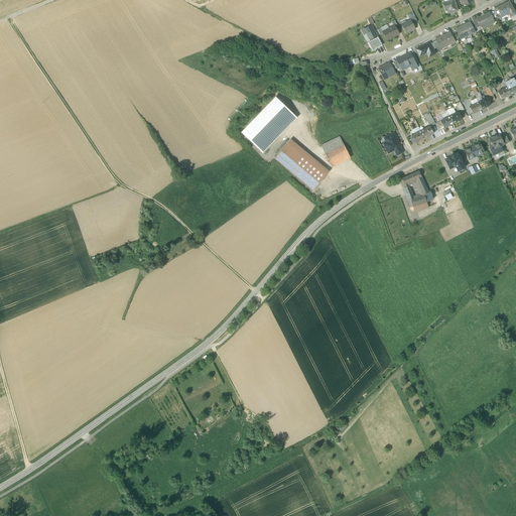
[(455,0),(442,3),(444,8),(446,8),(448,13),(458,11),(455,0)]
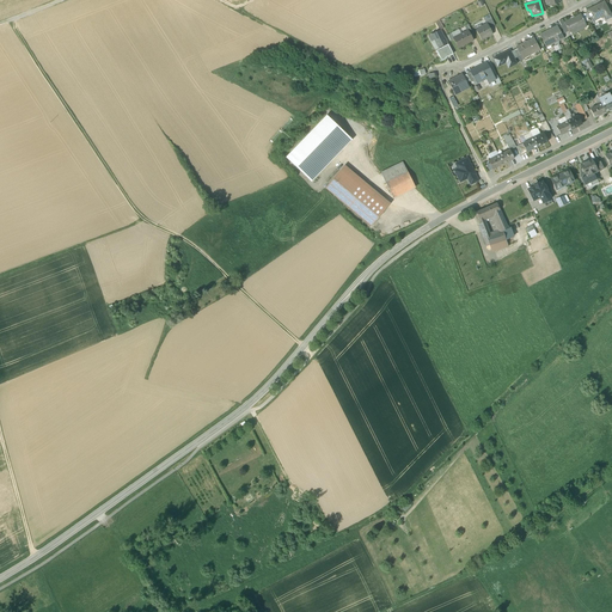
[(604,2),(587,11),(593,22),(603,17),(609,13),(604,2)]
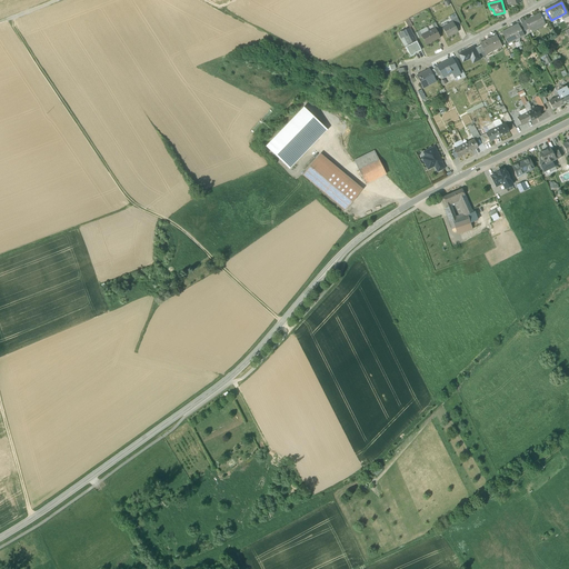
[(460,25),(455,13),(449,17),(452,22),(455,27),(460,25)]
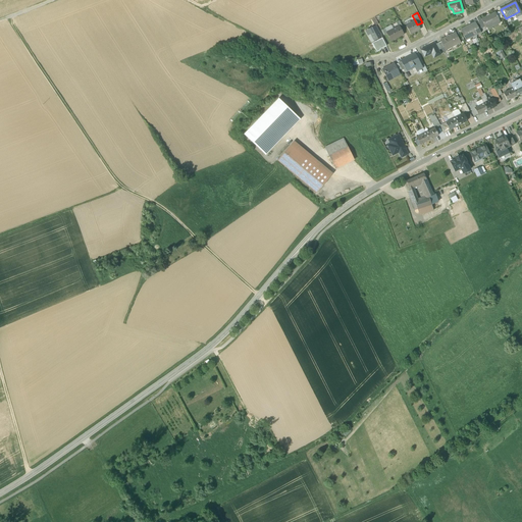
[(481,19),(481,21),(484,27),(485,29),(500,21),(499,19),(496,13),(494,12),(481,19)]
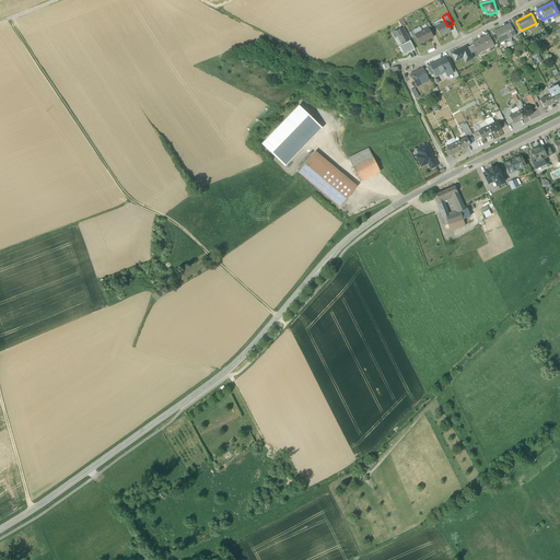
[(445,22),(435,27),(441,37),(450,32),(447,26),(445,22)]
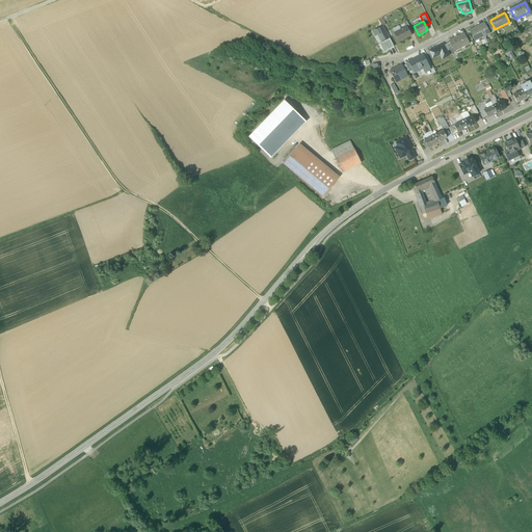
[(484,23),(470,30),(475,42),(489,34),(488,30),(485,24),(484,23)]
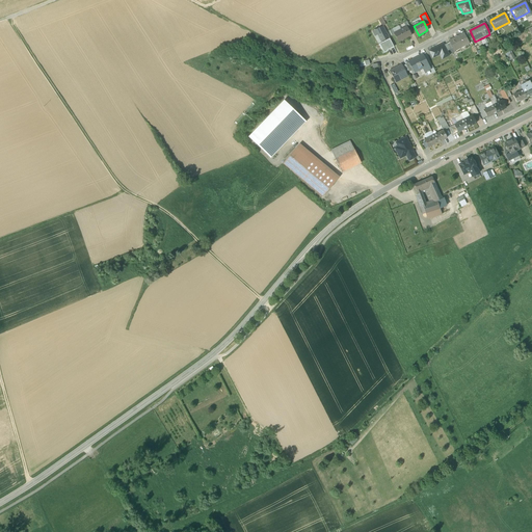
[(389,38),(382,26),(376,29),(372,31),(373,31),(372,32),(374,36),(377,35),(380,43),(382,42),(389,38)]
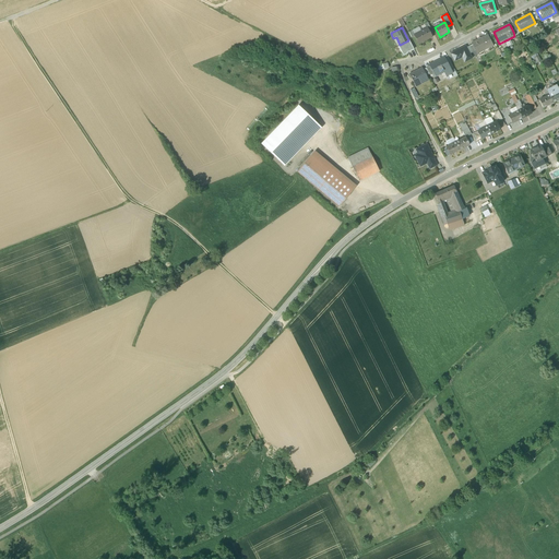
[(415,35),(414,35),(415,36),(418,44),(424,42),(425,42),(426,42),(426,40),(431,37),(428,32),(427,28),(415,35)]
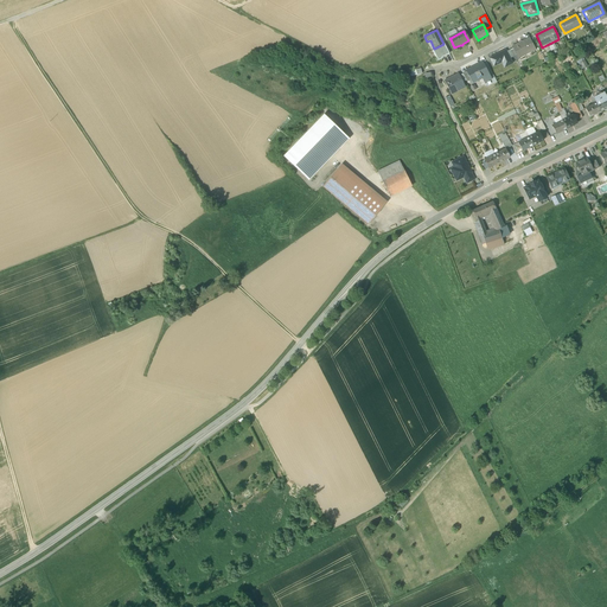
[(529,38),(512,48),(512,49),(516,55),(517,58),(535,49),(529,38)]
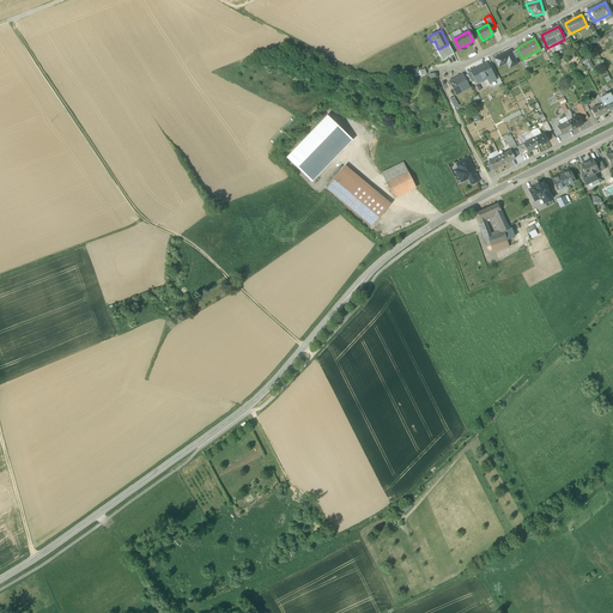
[(441,49),(436,52),(442,62),(447,60),(445,59),(454,55),(449,46),(448,46),(441,49)]
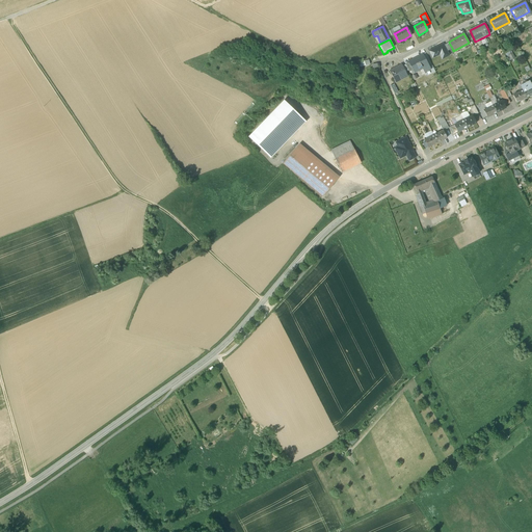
[(443,45),(428,52),(432,58),(442,54),(444,58),(449,56),(443,46),(443,45)]
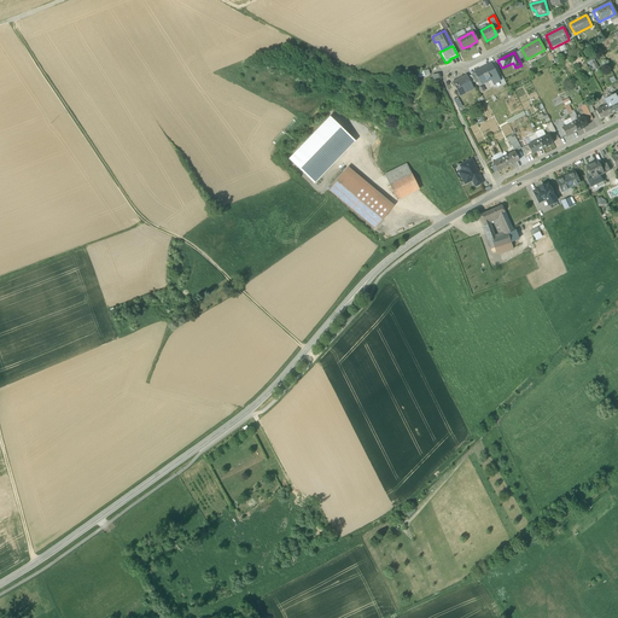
[(590,70),(599,68),(595,58),(587,62),(590,70)]
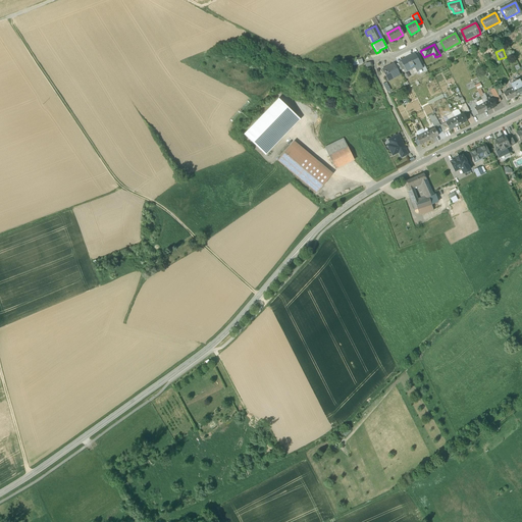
[(414,53),(400,60),(402,63),(405,70),(413,66),(416,71),(422,68),(414,53)]
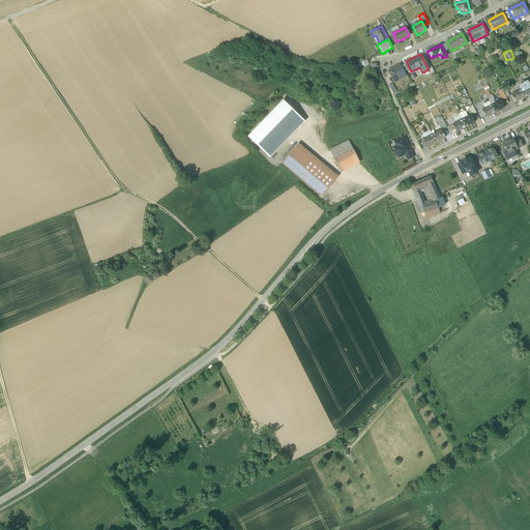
[(401,66),(401,65),(387,71),(392,83),(406,76),(404,71),(401,66)]
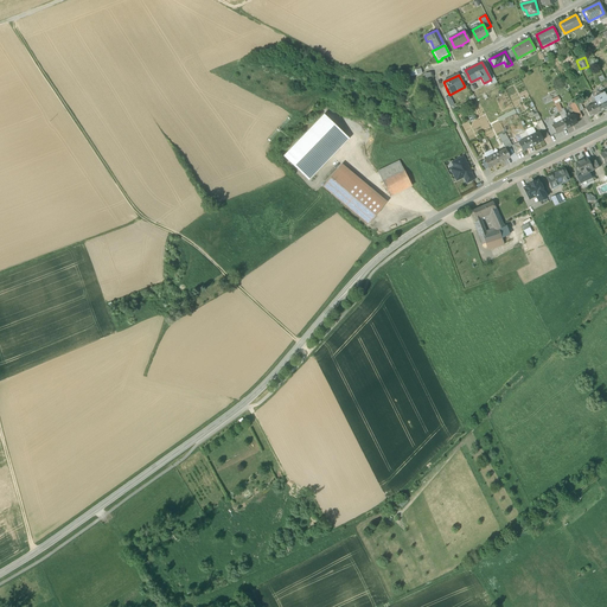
[(594,98),(593,98),(596,103),(600,112),(606,108),(606,98),(604,94),(598,96),(594,98)]
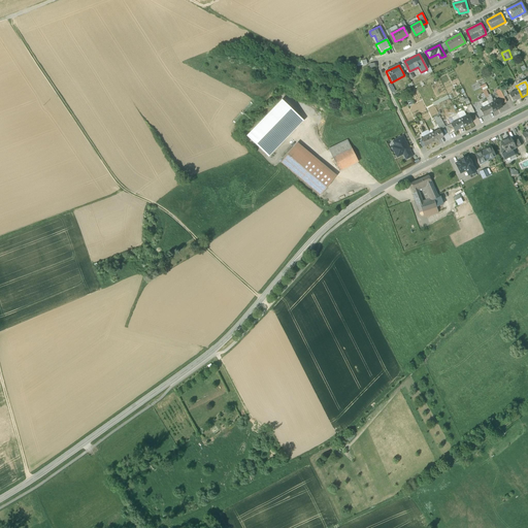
[(516,92),(509,95),(513,102),(522,97),(519,90),(516,92)]
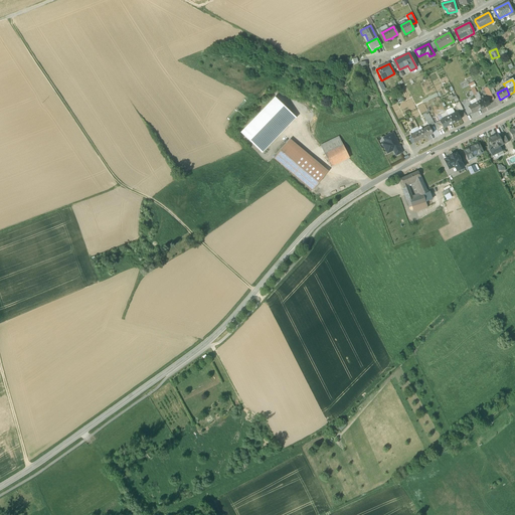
[(489,91),(485,92),(490,102),(494,100),(492,96),(489,91)]
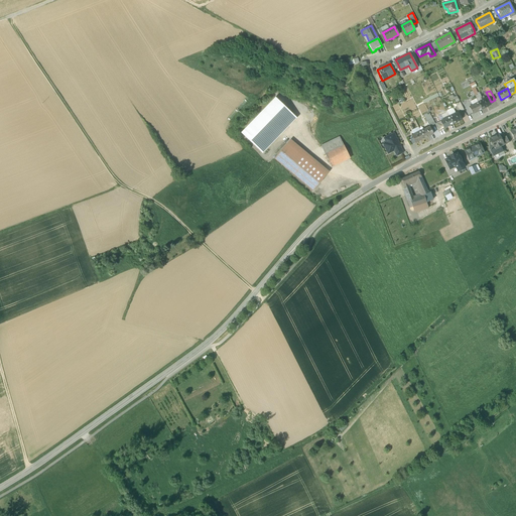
[(275,98),(241,132),(261,152),(295,118),(275,98)]
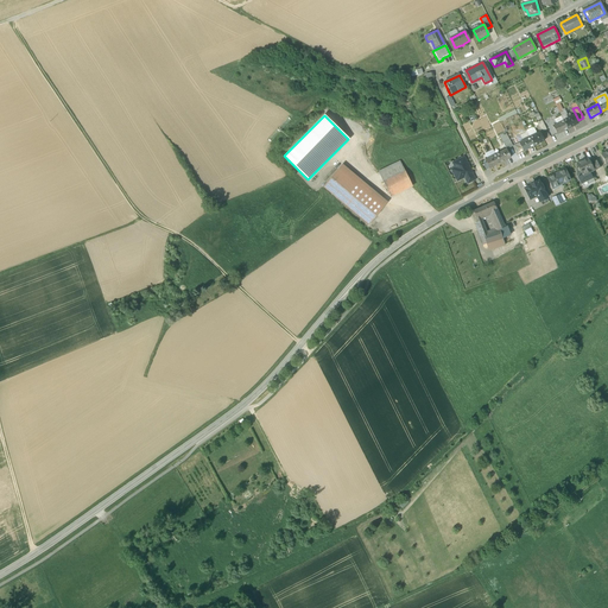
[(574,115),(567,119),(563,121),(568,130),(578,124),(574,115)]
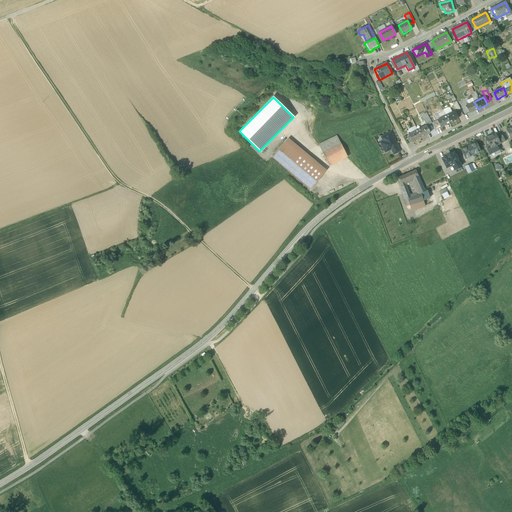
[(468,105),(465,106),(469,113),(478,109),(474,102),(468,105)]
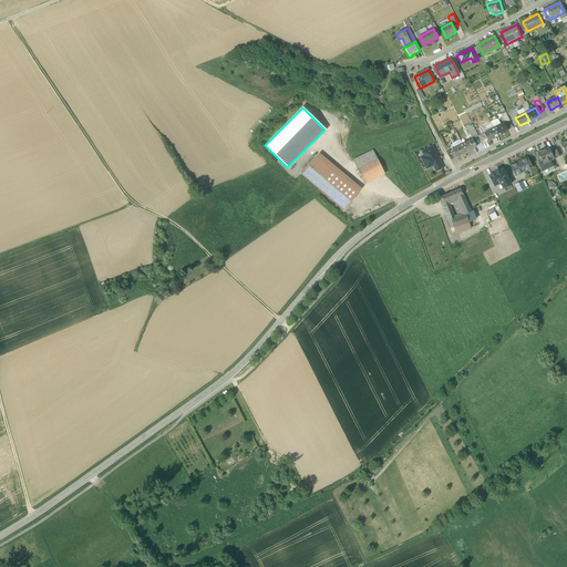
[(505,123),(504,124),(507,131),(513,127),(509,121),(505,123)]
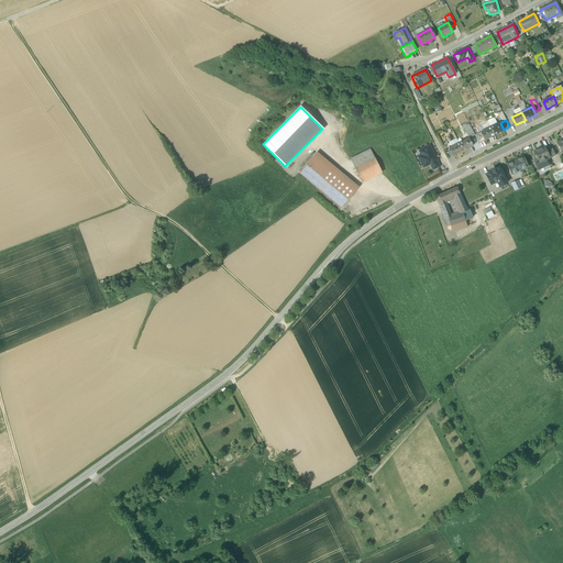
[(488,123),(482,127),(484,131),(481,133),(484,140),(484,141),(494,135),(490,128),(488,123)]
